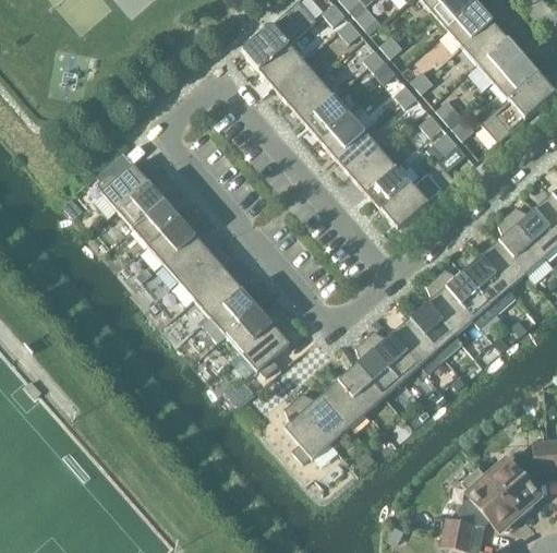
[(242,49),(258,69),(315,19),(299,0),(242,49)]
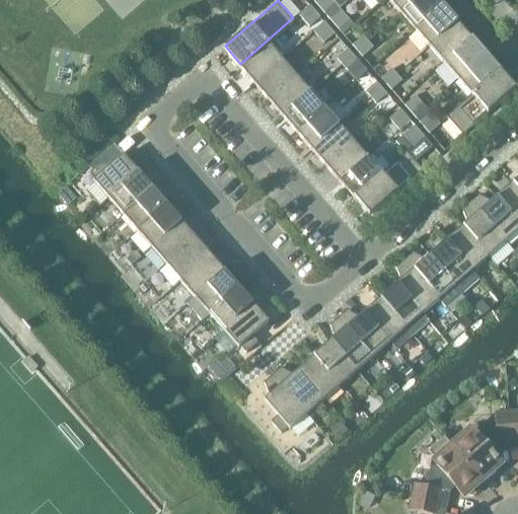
[(324,0),(320,4),(325,10),(337,0),(324,0)]
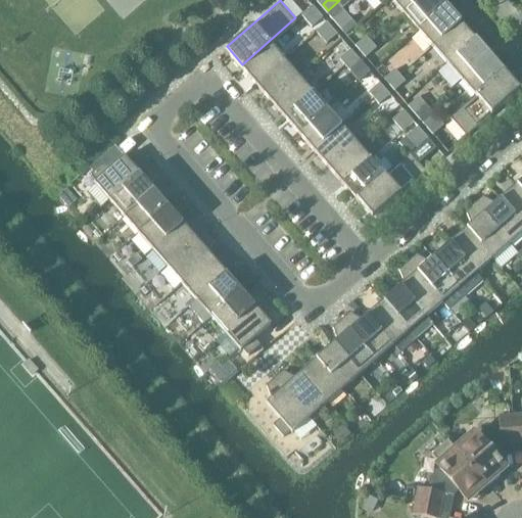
[(395,0),(405,10),(416,0),(395,0)]
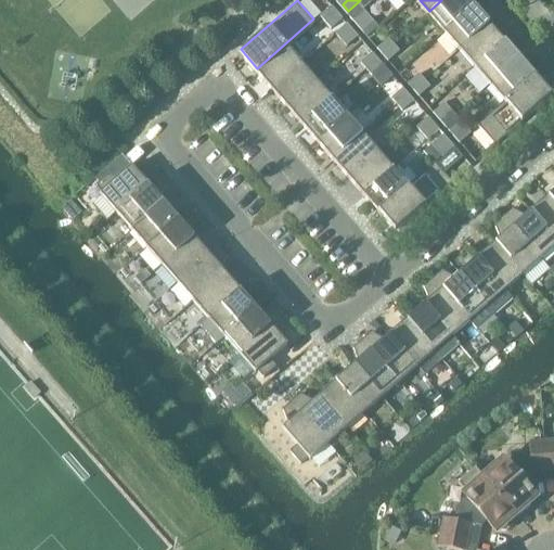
[(441,0),(429,11),(445,28),(474,2),(472,0),(441,0)]
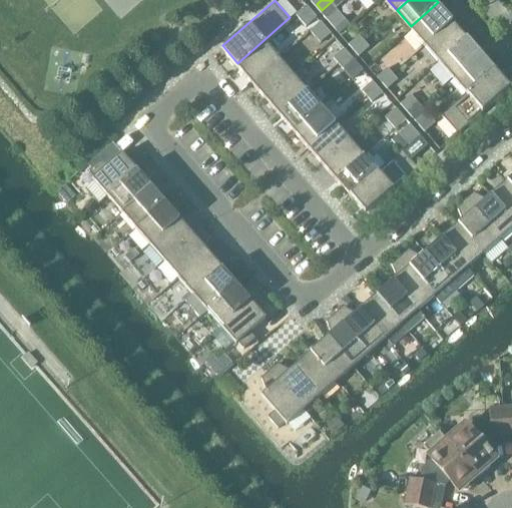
[(296,11),(302,17),(312,8),(307,2),(296,11)]
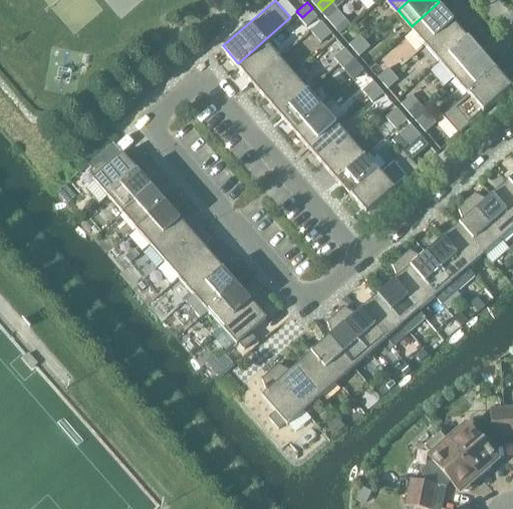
[(412,26),(426,43),(453,19),(439,2),(412,26)]
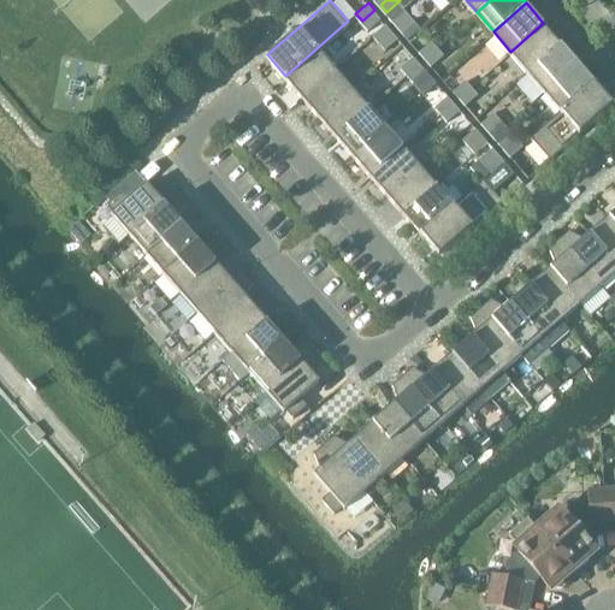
[(391,17),(397,24),(411,13),(404,6),(391,17)]
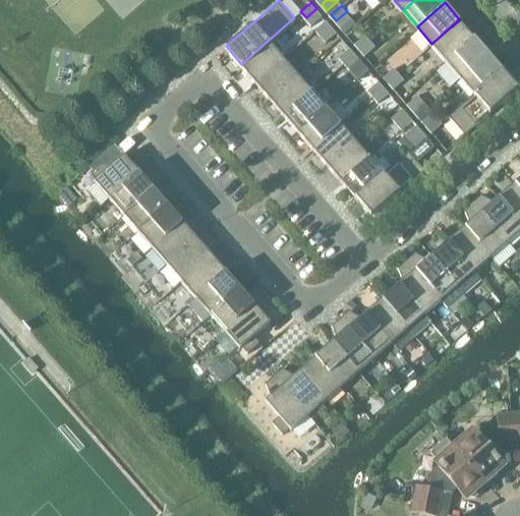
[(316,8),(306,17),(311,23),(322,14),(316,8)]
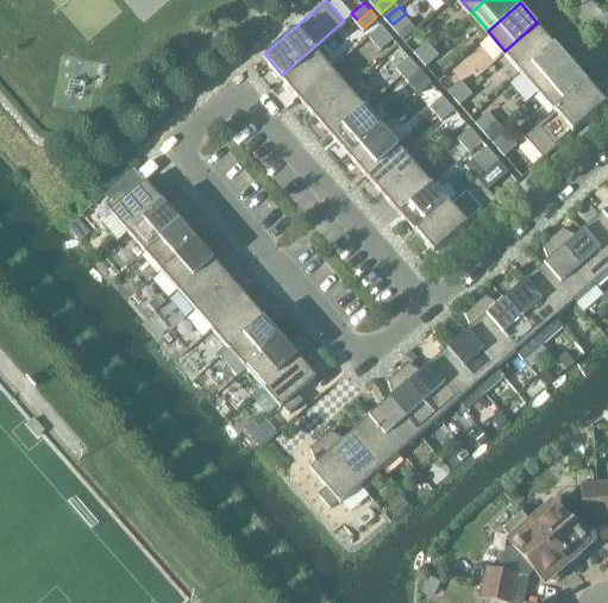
[(406,13),(393,24),(399,31),(412,20),(406,13)]
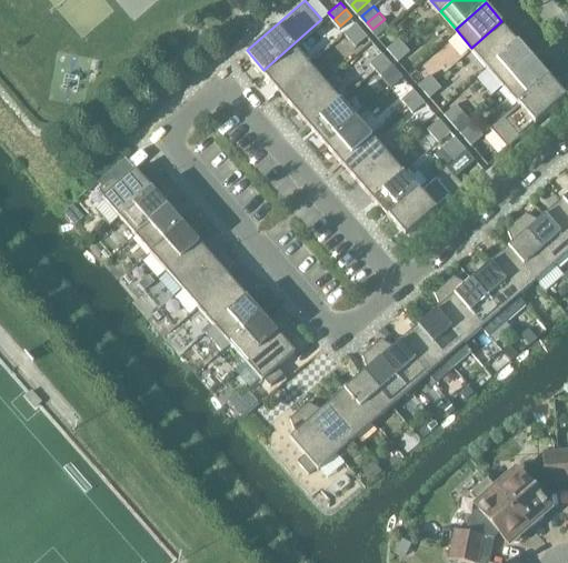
[(263,70),(279,88),(309,61),(295,44),(322,20),(321,19),(263,70)]
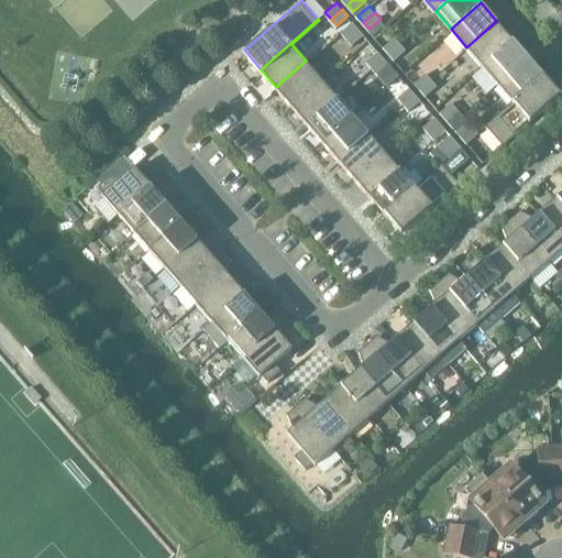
[(341,30),(346,36),(359,26),(352,20),(341,30)]
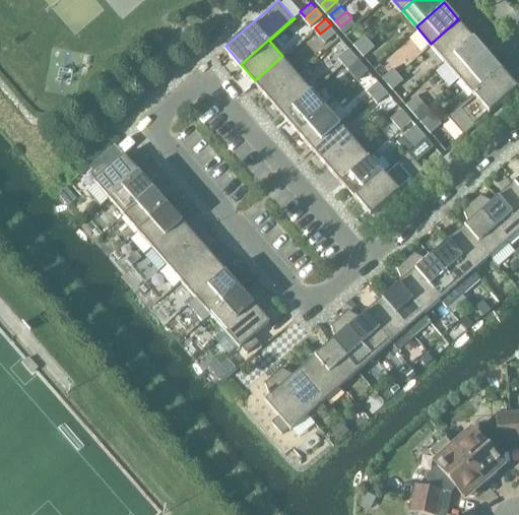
[(431,44),(445,60),(473,36),(458,19),(431,44)]
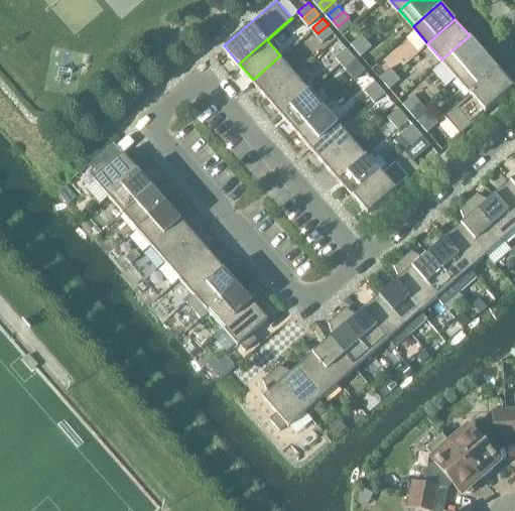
[(329,24),(317,33),(323,39),(334,30),(329,24)]
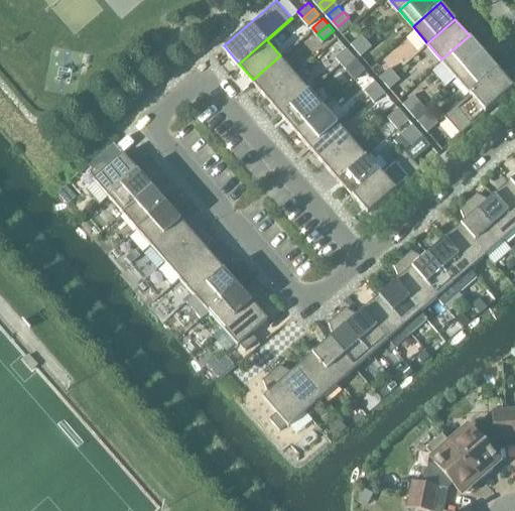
[(351,41),(356,47),(367,37),(362,32),(351,41)]
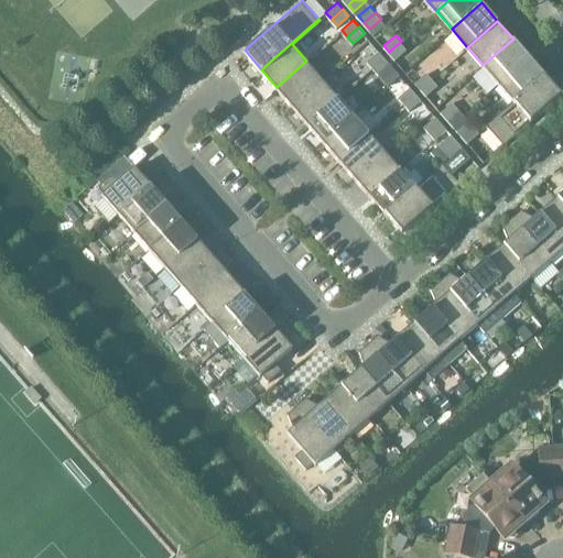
[(483,65),(498,83),(529,56),(513,39),(483,65)]
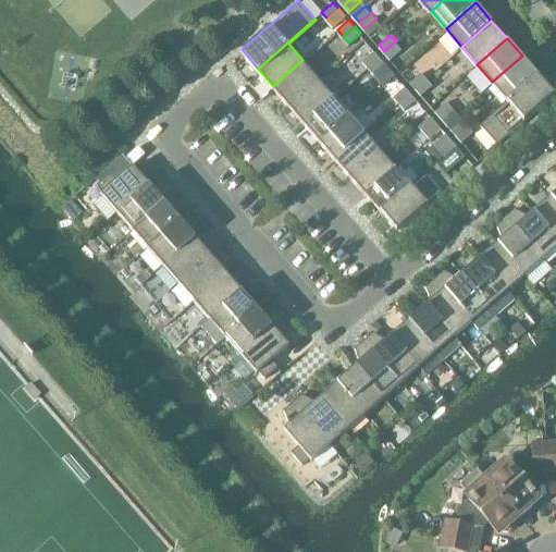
[(396,40),(384,51),(390,58),(402,47),(396,40)]
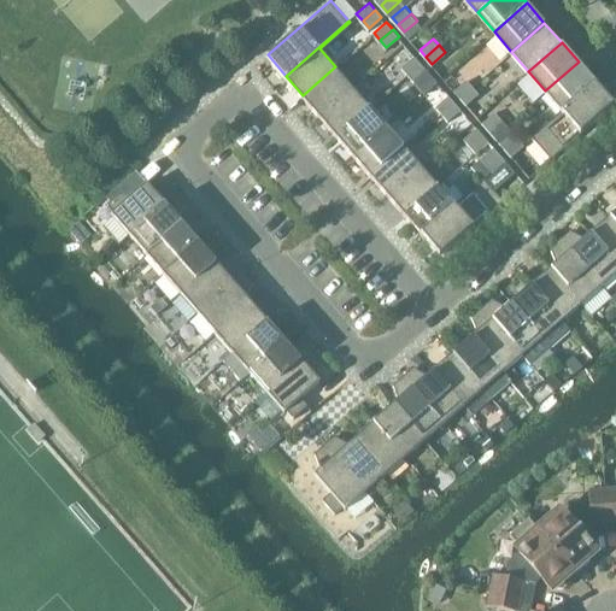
[(402,65),(408,72),(421,62),(415,54),(402,65)]
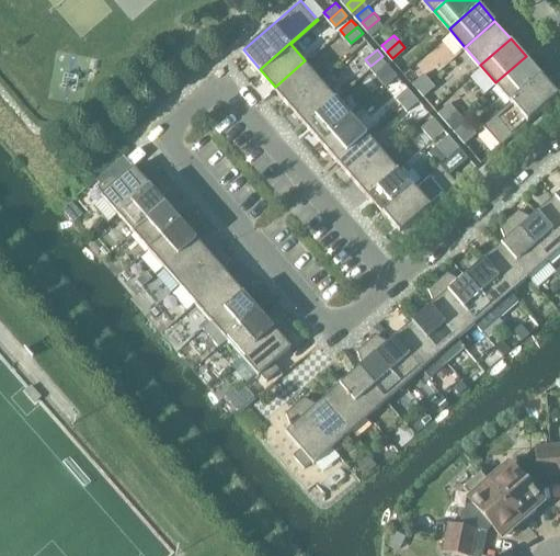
[(383,56),(370,66),(376,72),(388,63),(383,56)]
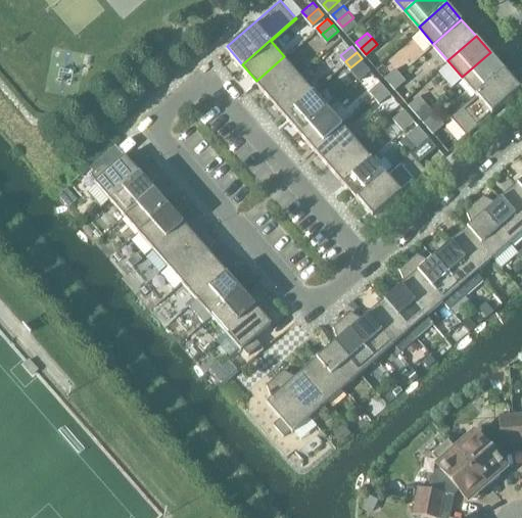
[(462,77),(476,93),(477,94),(505,69),(490,52),(462,77)]
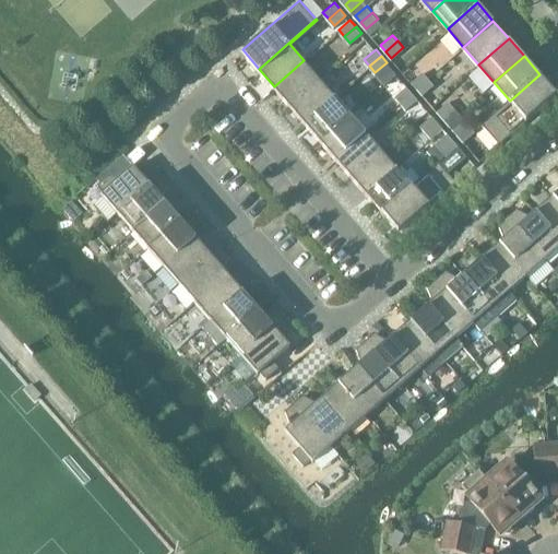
[(274,86),(289,104),(319,78),(304,60),(274,86)]
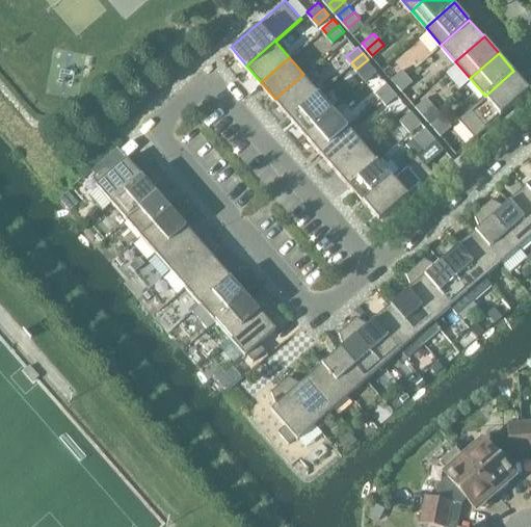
[(391,76),(397,82),(407,73),(402,67),(391,76)]
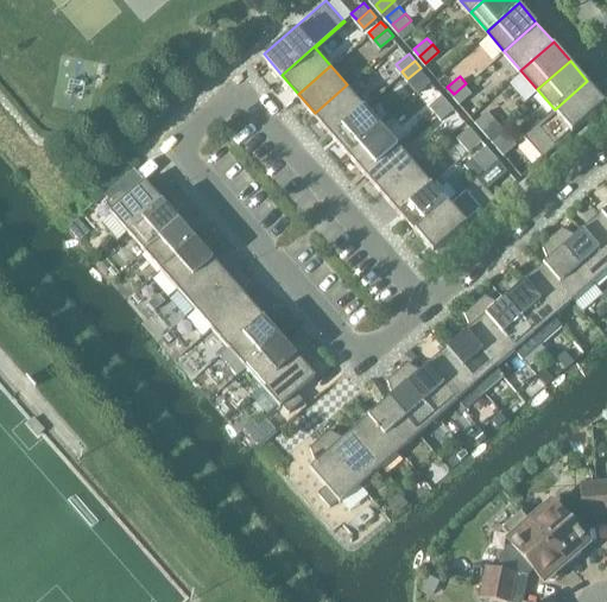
[(587,81),(555,109),(573,130),(605,101),(587,81)]
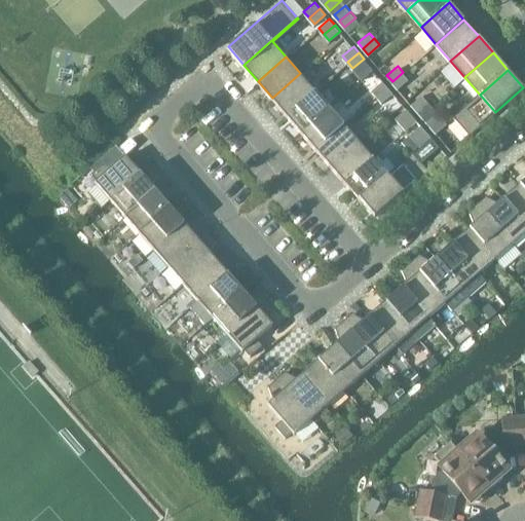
[(403,72),(392,81),(398,87),(408,78),(403,72)]
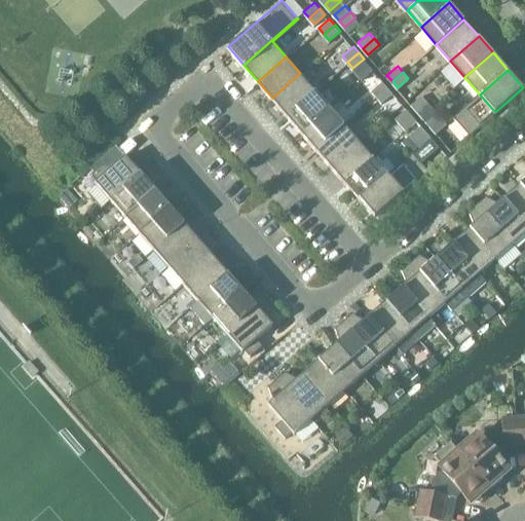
[(272,98),(287,115),(315,90),(300,73),(272,98)]
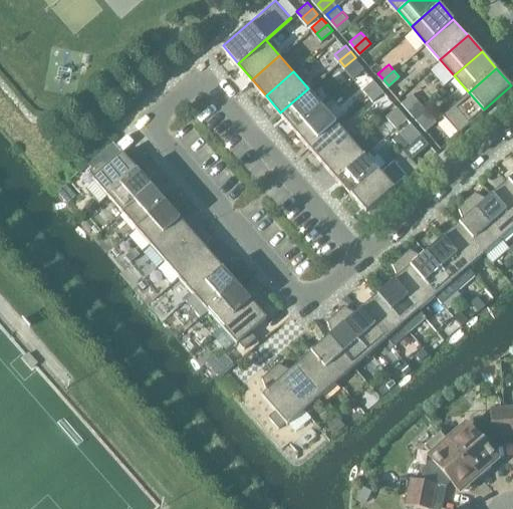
[(362,87),(367,93),(378,83),(373,77),(362,87)]
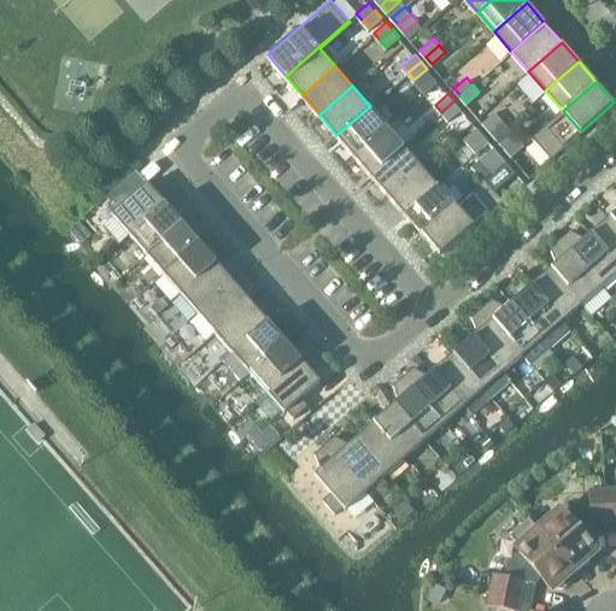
[(455,100),(441,112),(447,119),(461,107),(455,100)]
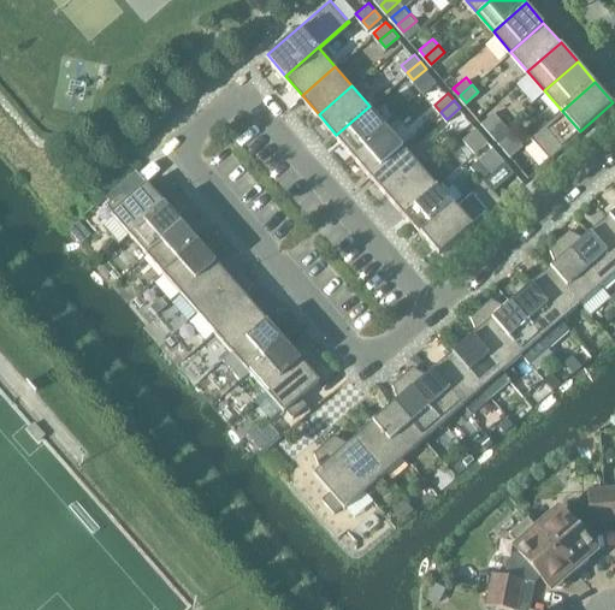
[(336,135),(353,154),(386,125),(370,106),(336,135)]
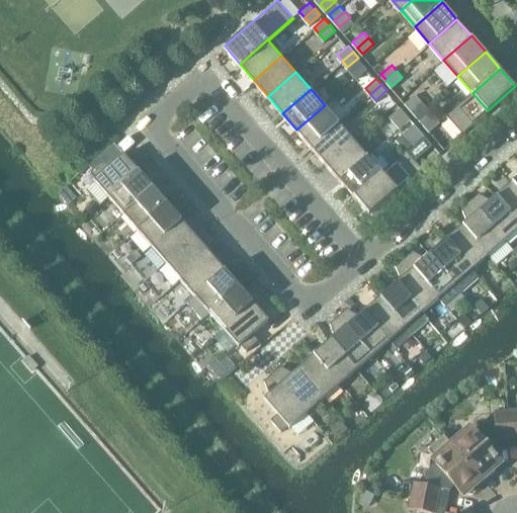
[(405,101),(410,107),(421,98),(416,92),(405,101)]
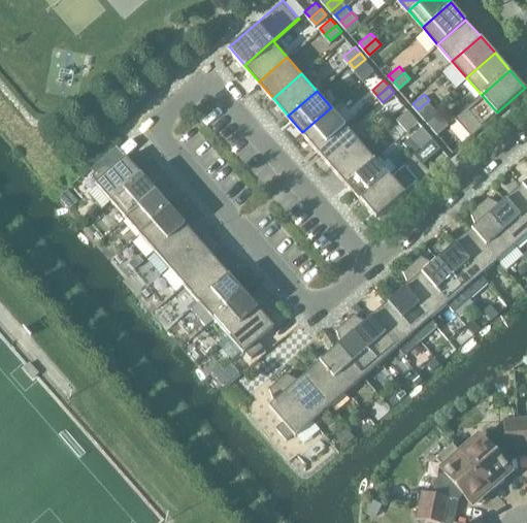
[(497,112),(482,95),(481,94),(455,116),(471,134),(497,112)]
